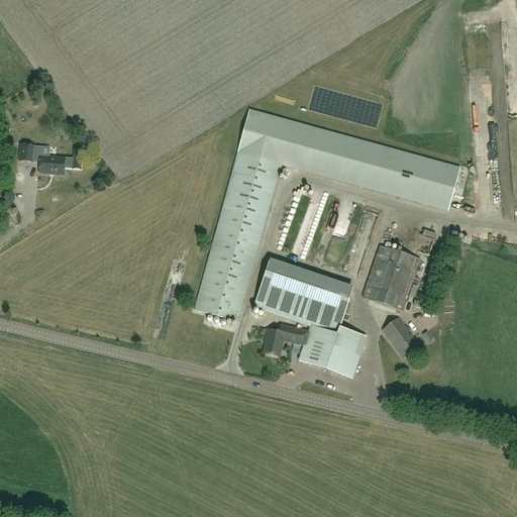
[(460,170),(250,110),(194,311),(237,323),(282,166),(448,212),(460,170)]
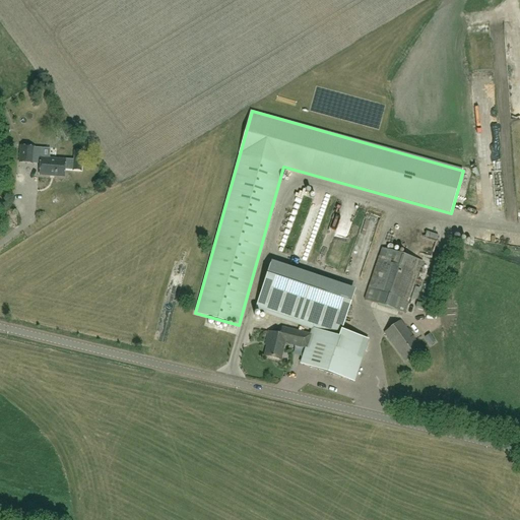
[(20,147),(19,163),(34,164),(34,163),(41,164),(40,175),(64,177),(64,170),(83,171),(84,152),(74,152),(74,160),(65,159),(52,158),(42,157),(42,147),(35,146),(20,145),(20,147)]
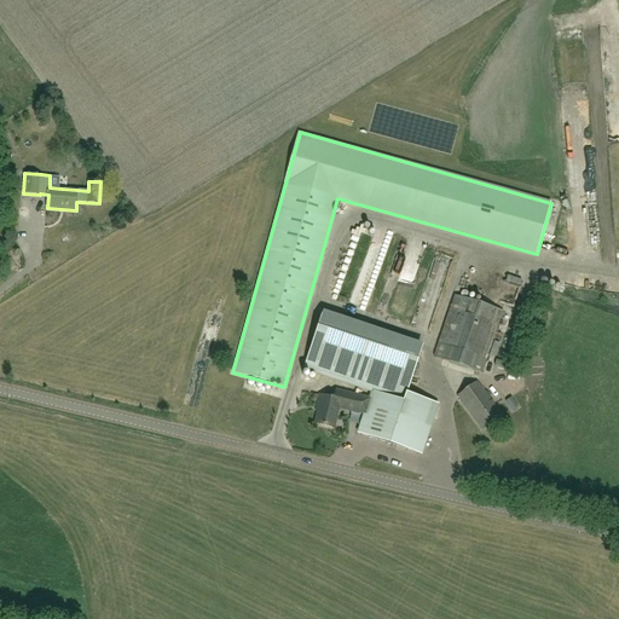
[(447,258),(433,254),(426,290),(434,291),(441,293),(444,281),(447,258)]
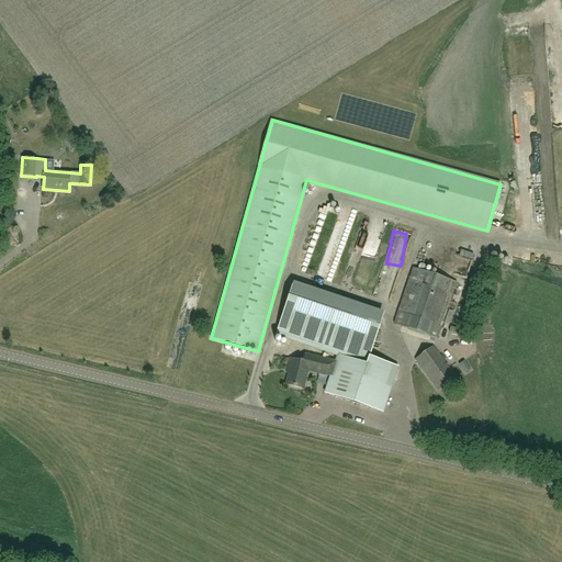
[(457,282),(414,268),(394,325),(437,339),(457,282)]
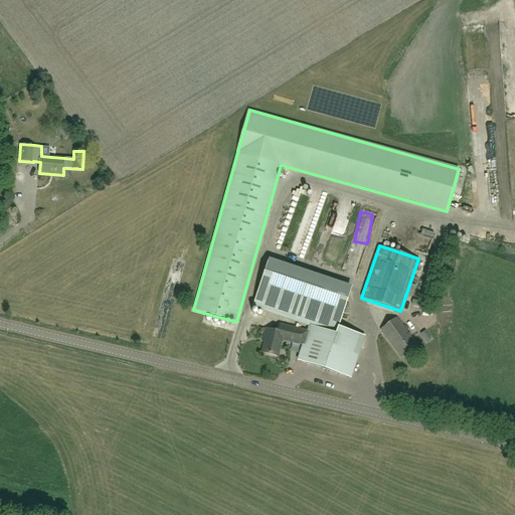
[(298,360),(324,369),(351,378),(364,340),(337,331),(352,287),(270,259),(252,307),(309,327),(309,329),(280,323),(279,329),(267,327),(265,337),(266,337),(263,352),(278,356),(282,339),(304,344),(298,360)]
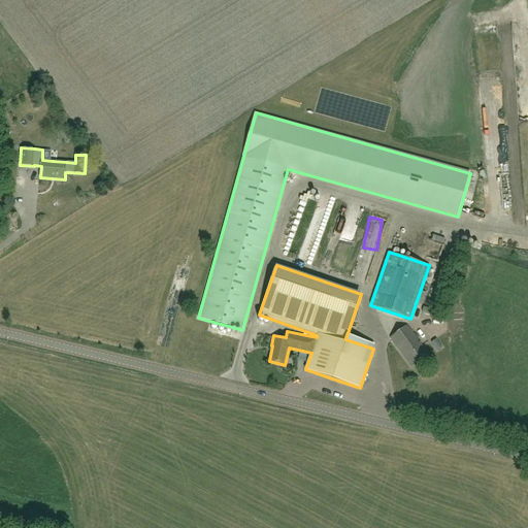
[(411,368),(429,355),(407,326),(390,338),(411,368)]
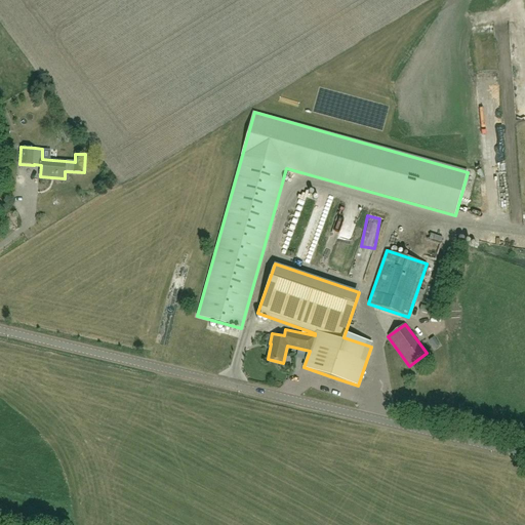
All buildings are outlined.
